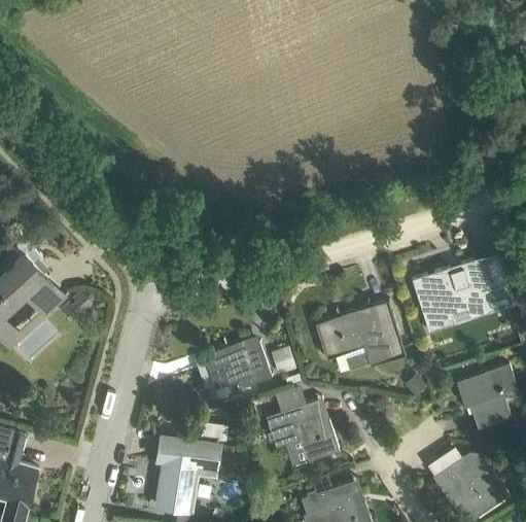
[(506,283),(496,252),(472,259),(474,261),(412,280),(428,334),(454,325),(452,316),(467,311),(470,320),(489,314),(482,291),(506,283)]
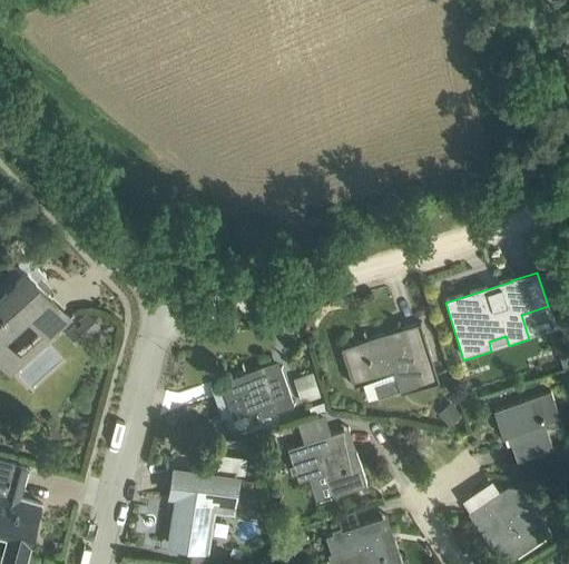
[(46,343),(69,320),(27,275),(0,299),(0,346),(28,323),(46,343)]
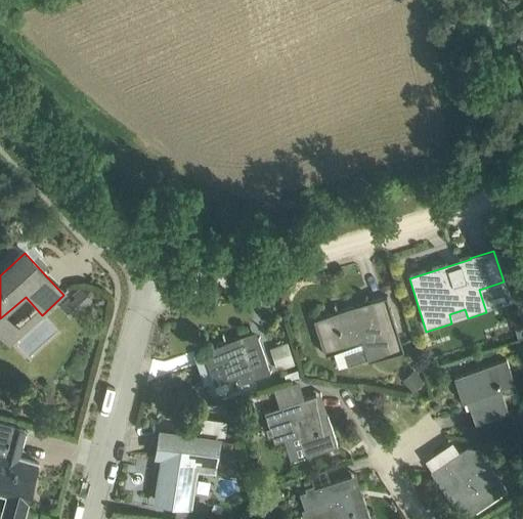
[(81,291),(61,309),(72,321),(91,303),(81,291)]
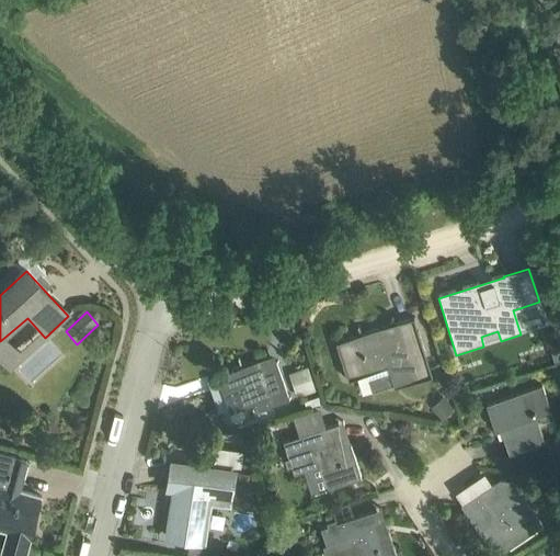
[(336,347),(343,367),(347,382),(365,376),(372,395),(392,388),(393,390),(431,379),(412,322),(415,321),(414,320),(333,347),(334,348),(336,347)]
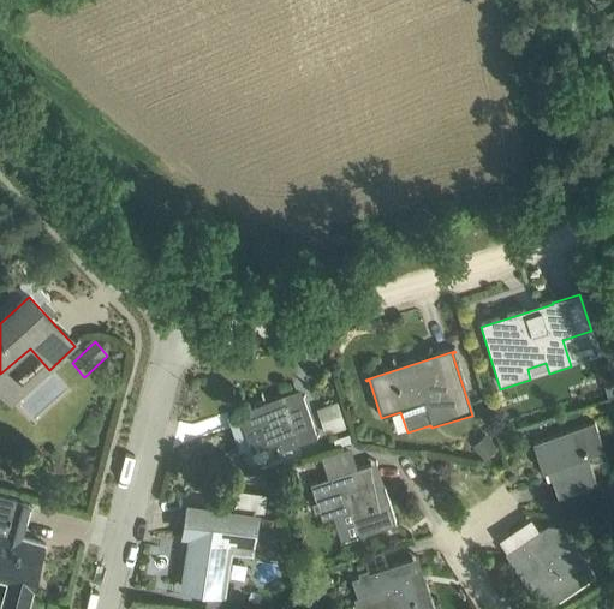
[(613,398),(613,386),(603,389),(607,400),(613,398)]
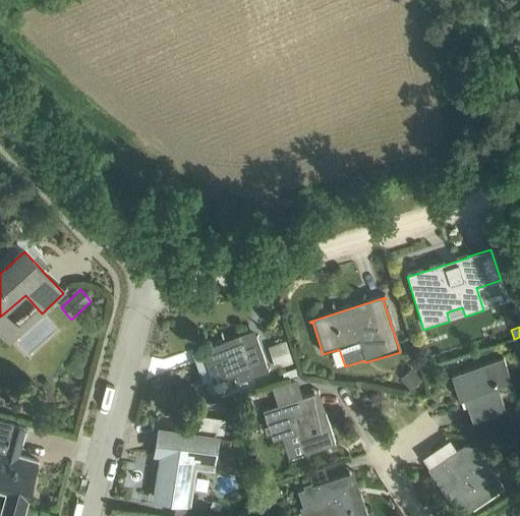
[(212,384),(249,371),(252,379),(269,374),(256,340),(258,339),(258,338),(241,344),(239,338),(224,343),(222,335),(221,335),(223,343),(199,350),(212,384)]
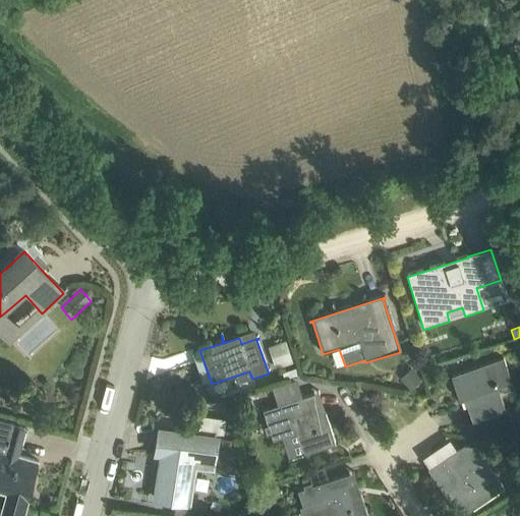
[(275,371),(277,370),(293,364),(285,344),(270,350),(267,351),(275,371)]
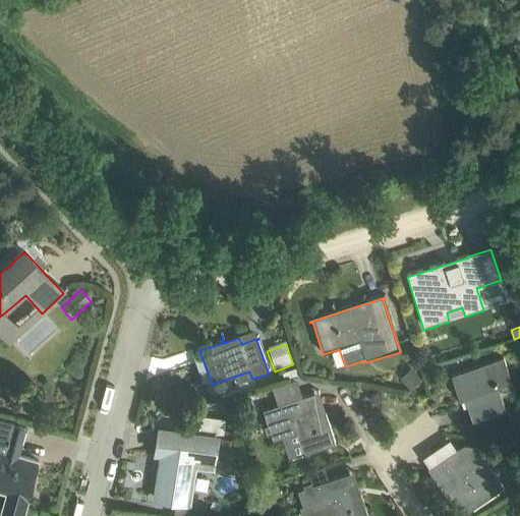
[(472,422),(506,412),(497,386),(510,381),(503,360),(451,379),(459,401),(464,400),(472,422)]
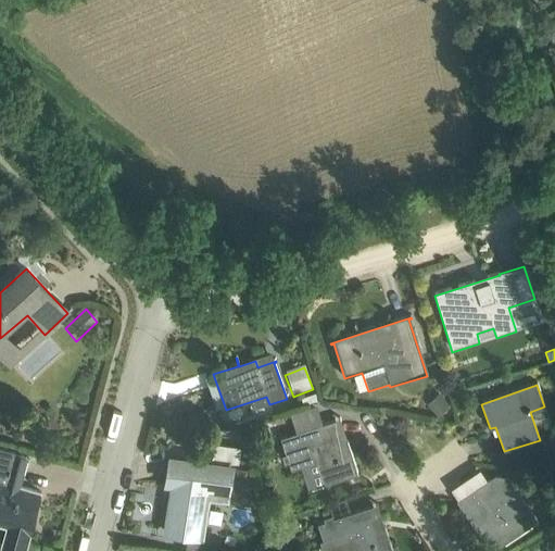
[(316,396),(301,401),(303,409),(319,402),(316,396)]
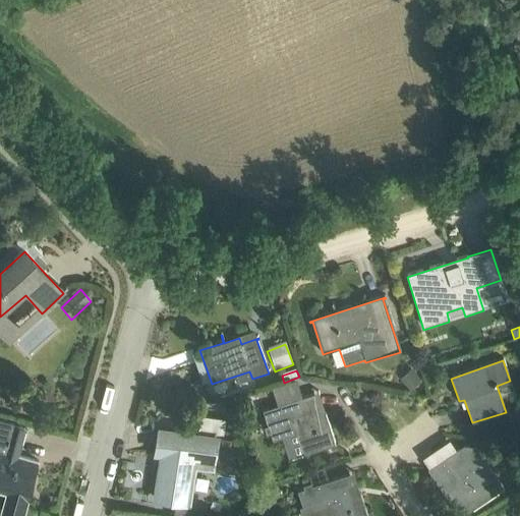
[(411,370),(399,382),(409,393),(421,383),(411,370)]
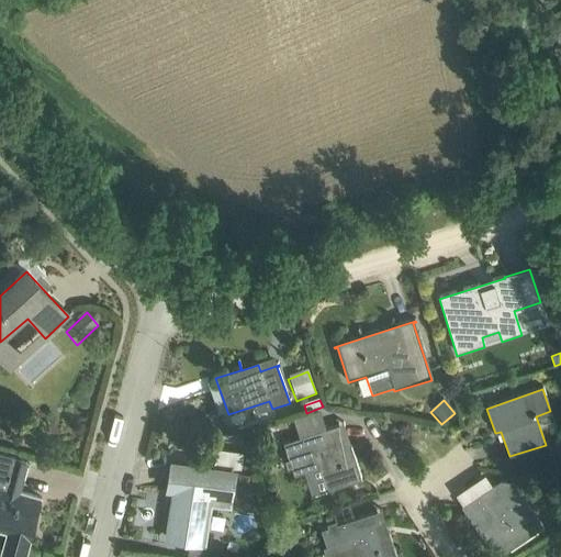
[(325,468),(333,491),(362,481),(351,449),(346,450),(338,427),(284,445),(294,478),(325,468)]
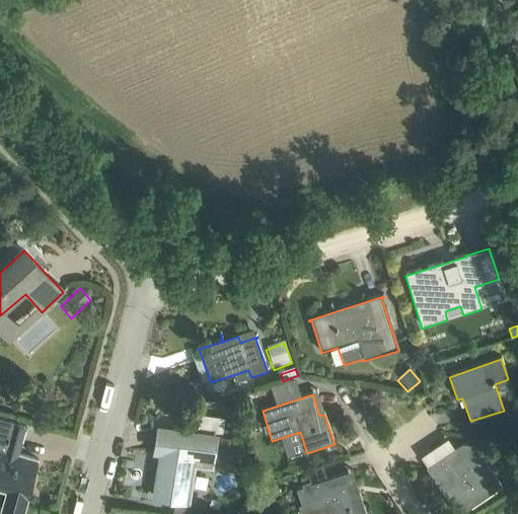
[(238,415),(241,425),(250,422),(247,412),(238,415)]
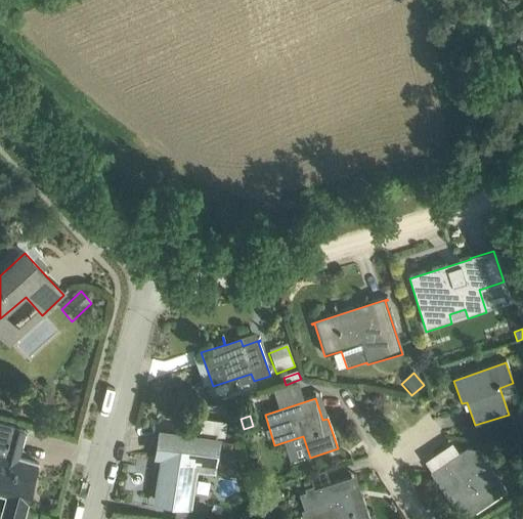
[(22,518),(37,467),(39,468),(39,467),(12,460),(19,433),(27,435),(28,434),(0,426),(0,518),(22,518)]
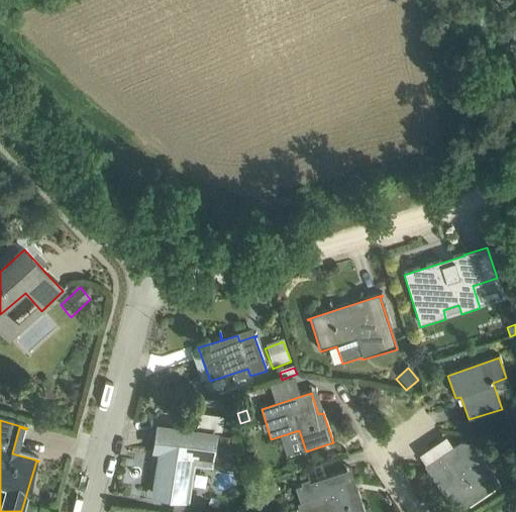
[(153,498),(185,502),(192,458),(211,462),(215,436),(159,428),(155,452),(161,453),(153,498)]
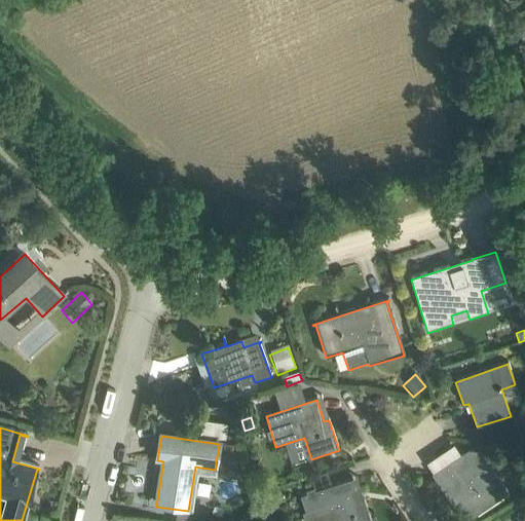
[(219,444),(215,470),(214,475),(213,479),(246,483),(233,444),(219,442),(219,444)]
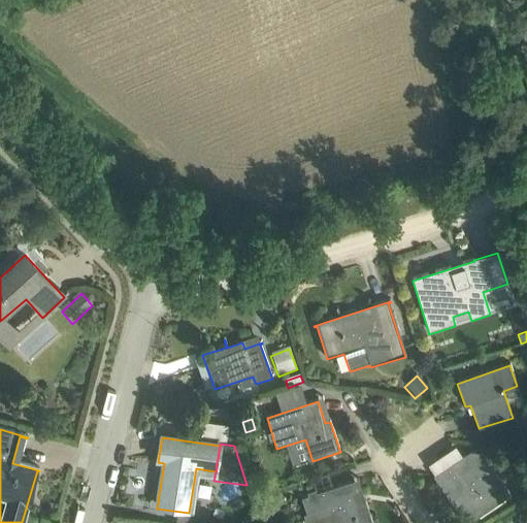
[(473,522),(509,497),(493,471),(483,456),(475,455),(466,460),(464,457),(433,478),(453,507),(460,501),(473,522)]
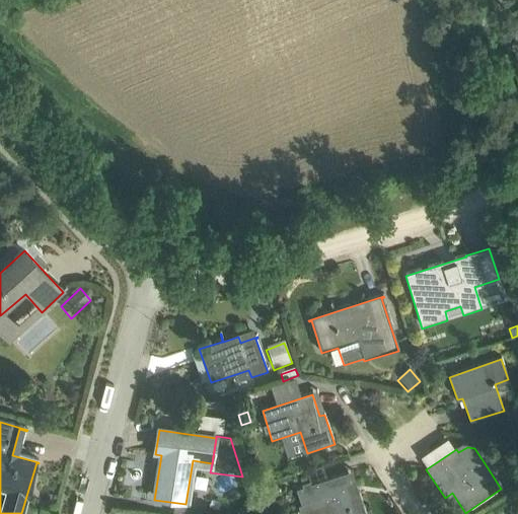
[(348,474),(295,492),(302,513),(326,513),(334,511),(335,513),(365,513),(359,494),(355,496),(348,474)]
